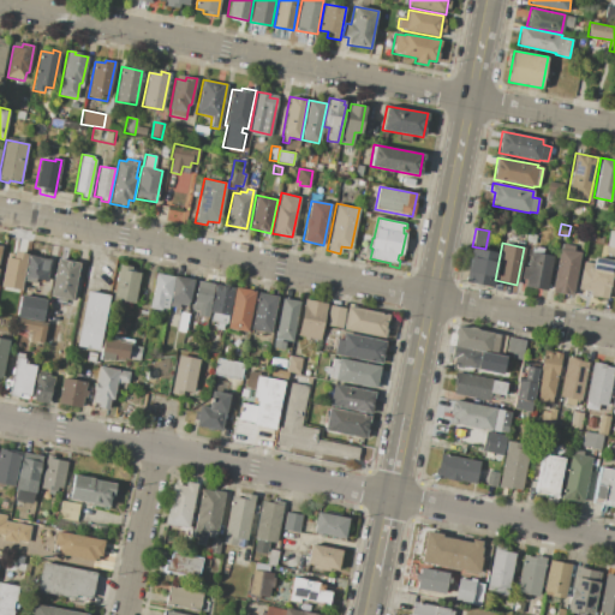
[(560,249),(561,249),(562,244),(574,246),(573,251),(581,252),(573,296),(551,292),(560,249)]
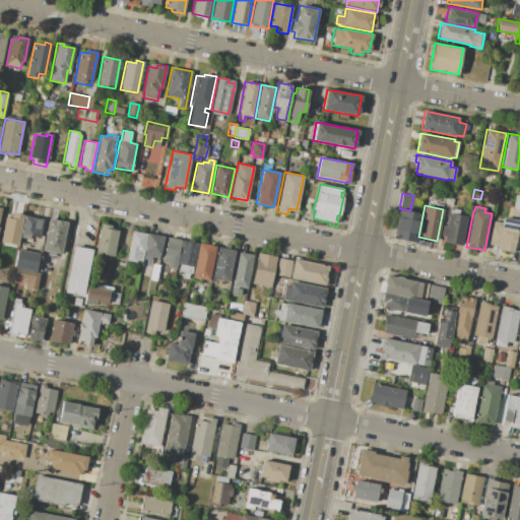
[(398,209),(423,213),(416,243),(393,239),(398,209)]
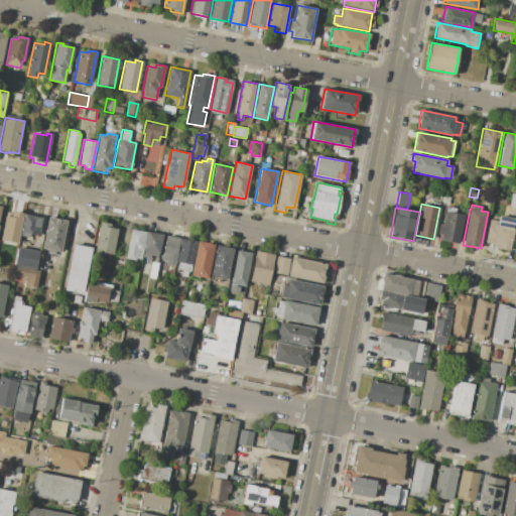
[(10,217),(3,217),(1,241),(17,242),(20,212),(11,211),(10,217)]
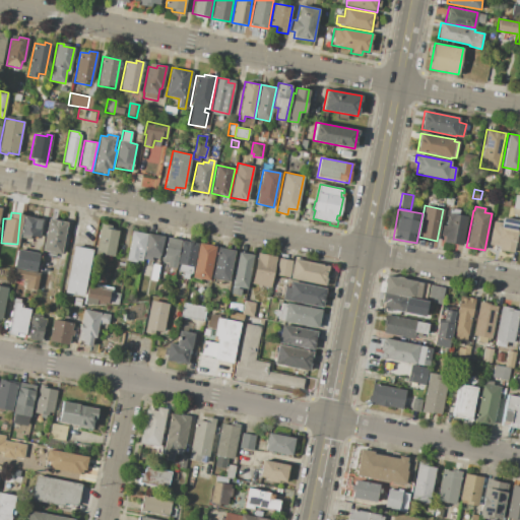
[(467,216),(461,246),(443,242),(444,237),(440,236),(442,225),(446,225),(449,212),(467,216)]
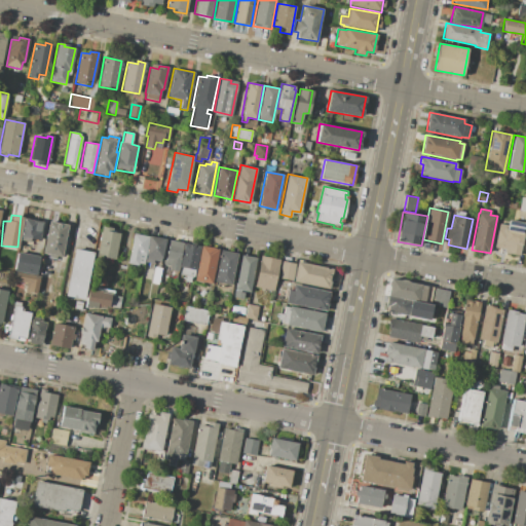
[(24,218),(43,222),(39,240),(30,238),(30,242),(20,240),(24,218)]
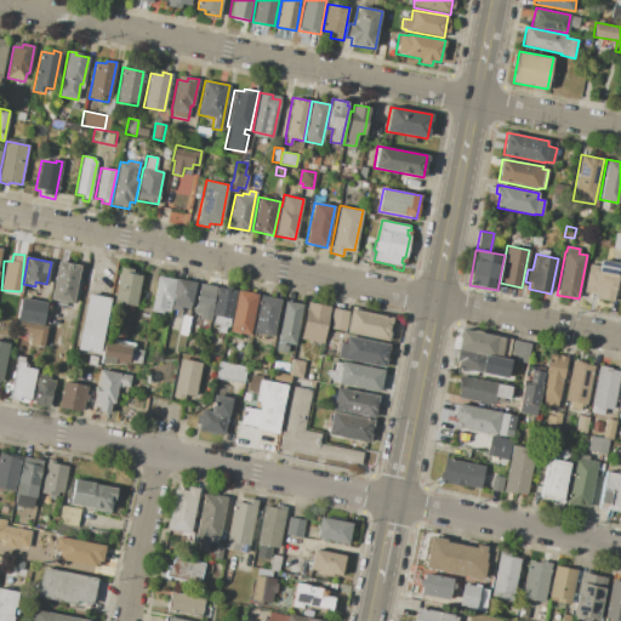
[(590,263),(599,266),(600,260),(620,263),(614,302),(602,300),(603,296),(584,291),(590,263)]
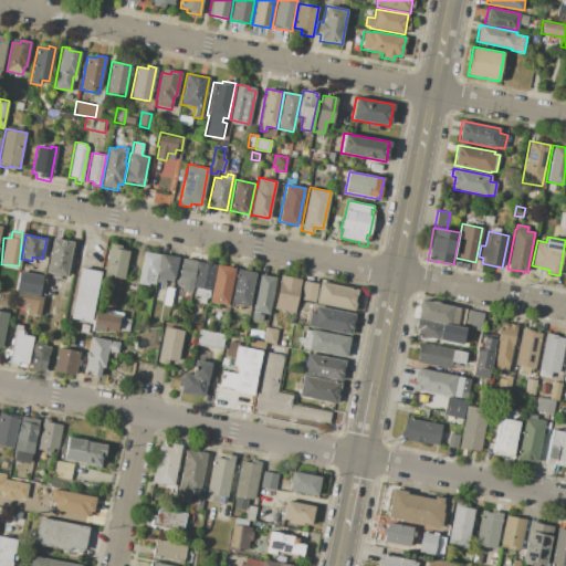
[(53,239),(72,242),(65,276),(61,275),(60,278),(52,276),(52,273),(46,272),(53,239)]
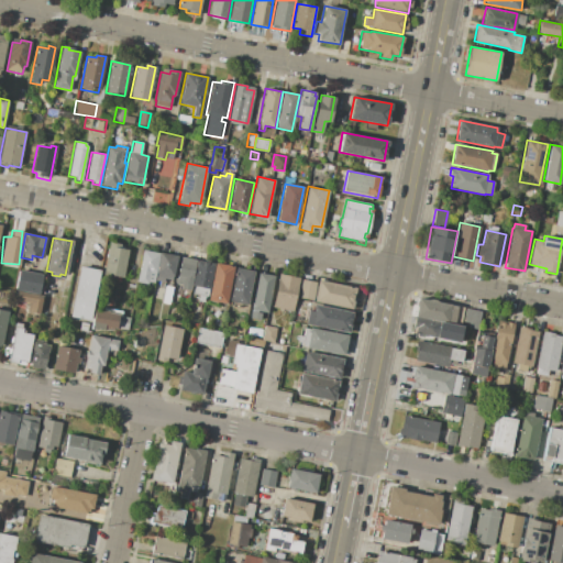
[(109,242),(120,244),(120,249),(129,250),(122,278),(112,276),(111,279),(105,278),(105,275),(102,274),(109,242)]
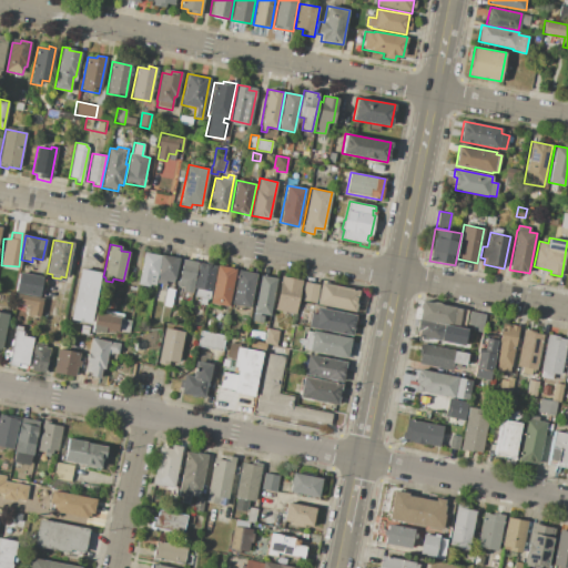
[(144,252),(161,255),(156,275),(151,274),(149,286),(138,284),(144,252)]
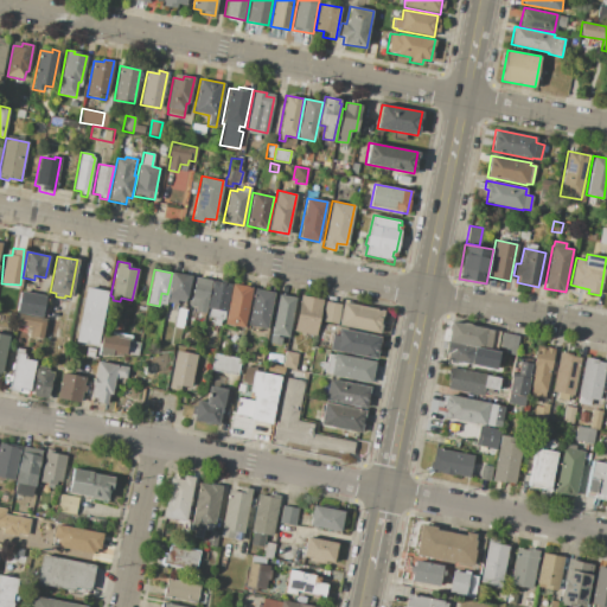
[(172,272),(192,275),(187,295),(186,294),(185,301),(177,300),(176,305),(167,302),(170,294),(168,294),(172,272)]
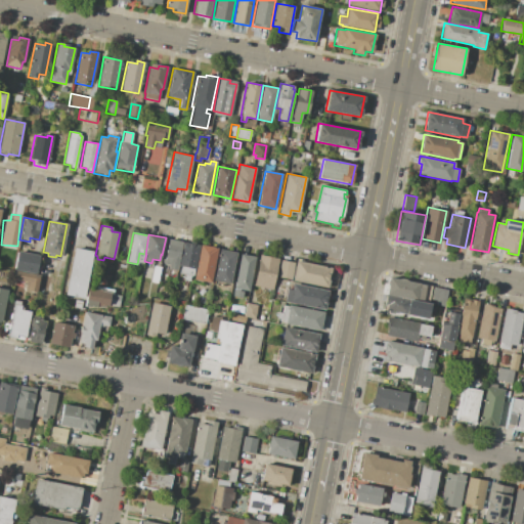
[(169,238),(183,242),(177,270),(166,268),(167,266),(168,266),(169,265),(164,264),(169,238)]
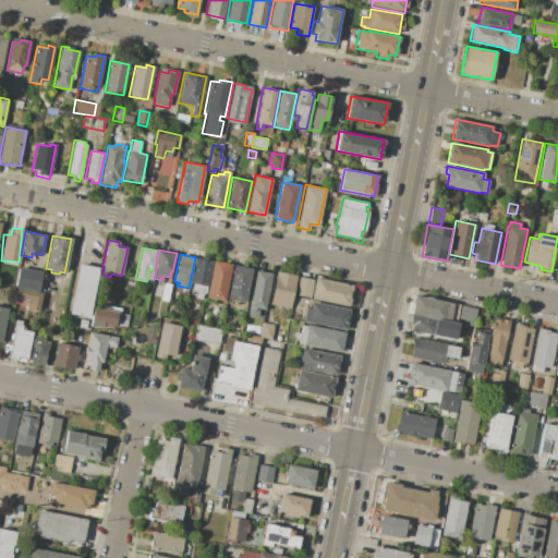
[(195,257),(213,262),(206,294),(204,293),(202,300),(196,298),(197,292),(191,291),(193,283),(190,282),(195,257)]
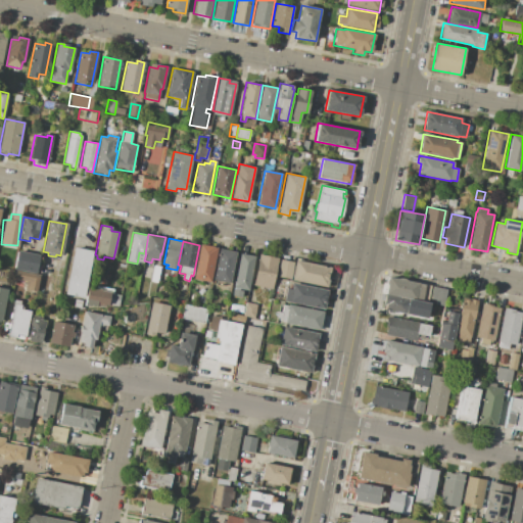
[(200,244),(218,247),(210,282),(193,279),(200,244)]
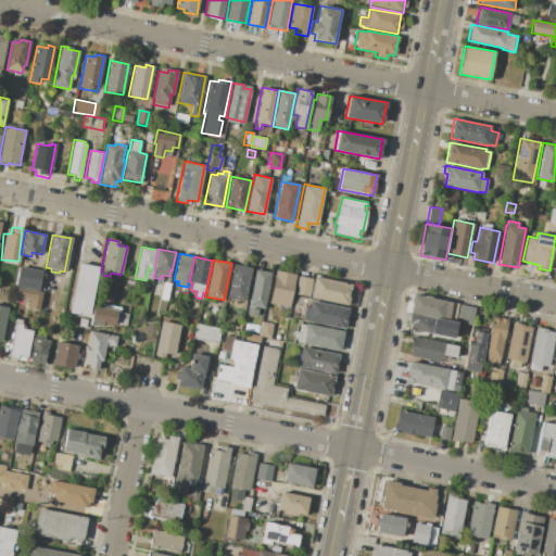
[(78,263),(98,266),(89,317),(70,313),(78,263)]
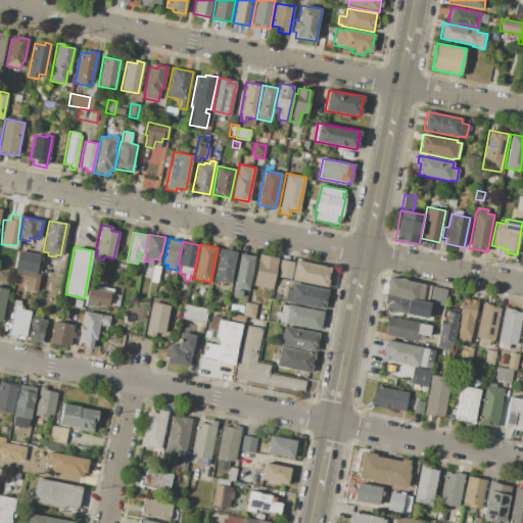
[(220,248),(236,252),(230,284),(212,281),(220,248)]
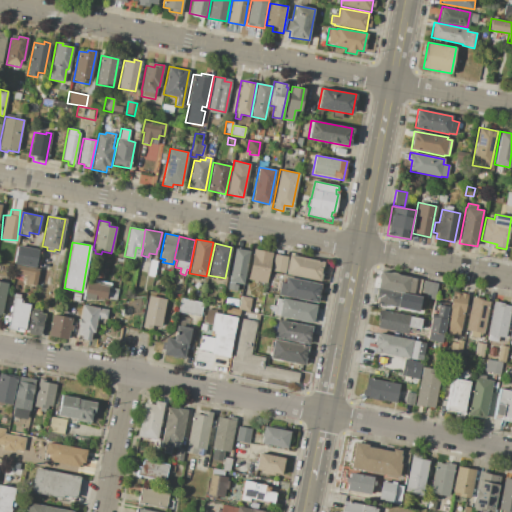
[(17,245),(39,250),(36,268),(14,263),(17,245)]
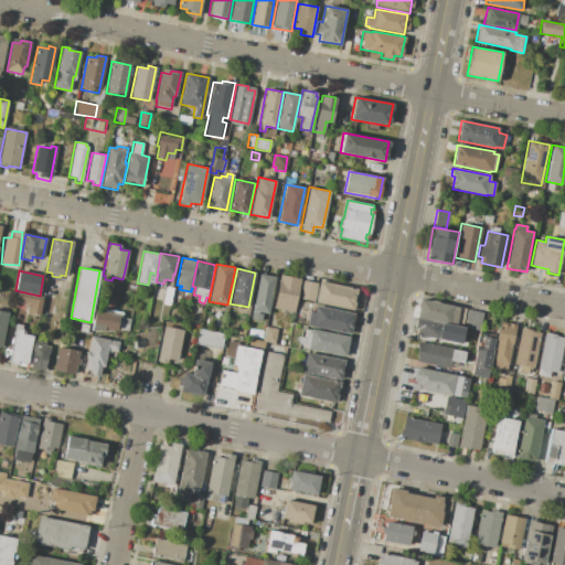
[(259,273),(276,276),(268,315),(263,313),(260,322),(251,320),(253,311),(252,311),(259,273)]
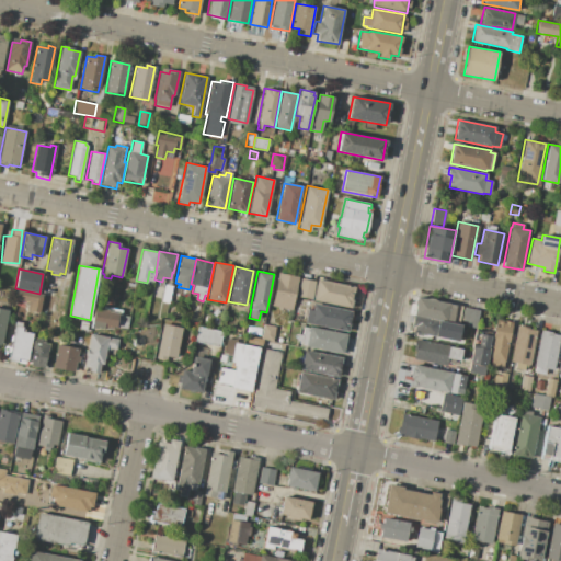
[(278,273),(298,276),(292,310),(271,306),(278,273)]
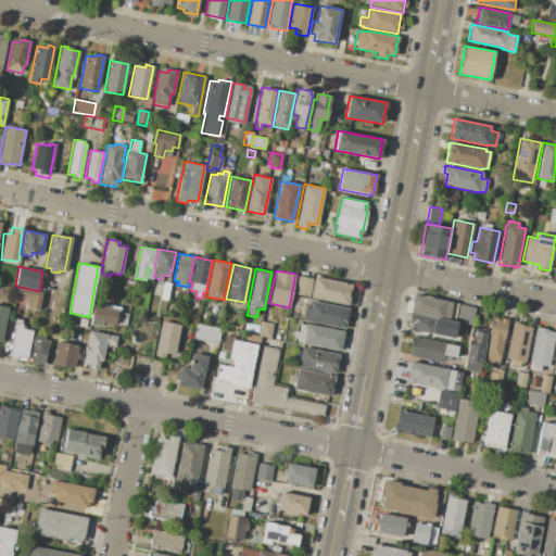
[(299,276),(313,279),(310,297),(294,293),(299,276)]
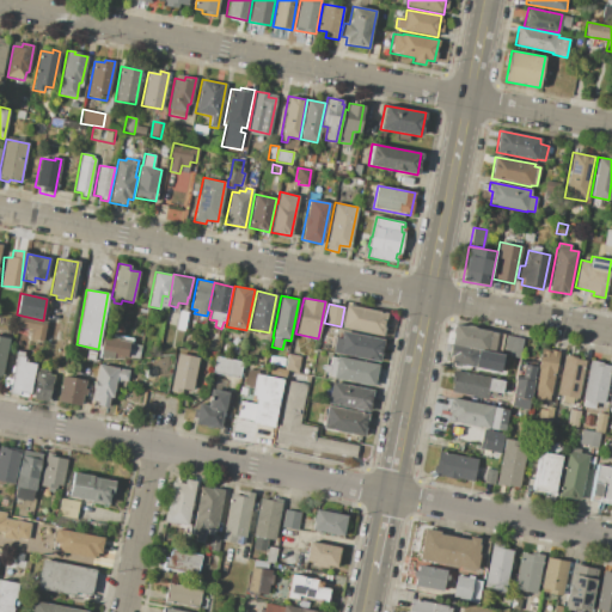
[(346,304),(387,312),(383,336),(341,328),(346,304)]
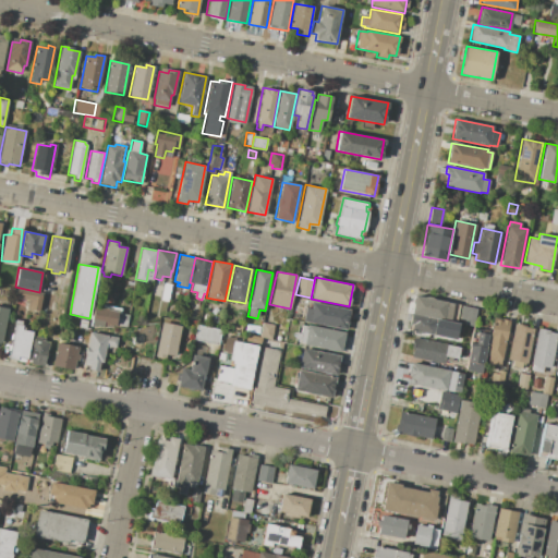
[(165,282),(172,284),(168,302),(160,301),(165,282)]
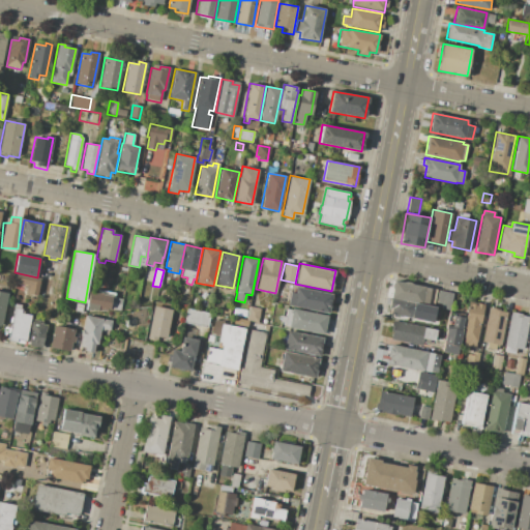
[(15,273),(40,278),(37,295),(25,293),(26,288),(23,287),(24,285),(12,283),(15,273)]
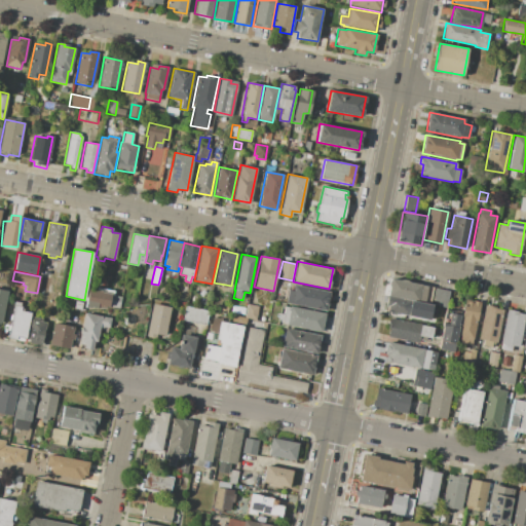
[(387,296),(391,278),(427,286),(423,303),(414,301),(387,296)]
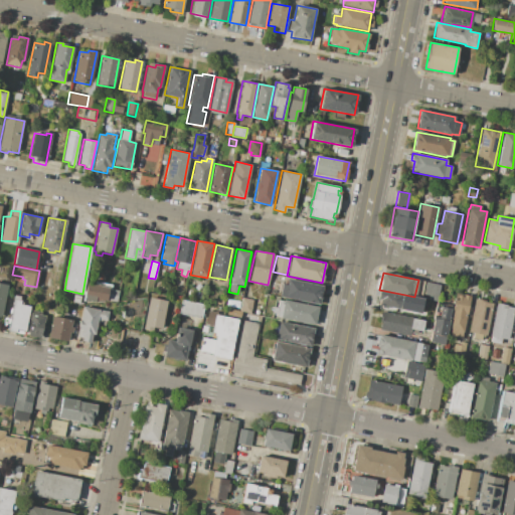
[(322,286),(318,304),(280,297),(282,284),(288,285),(289,279),(322,286)]
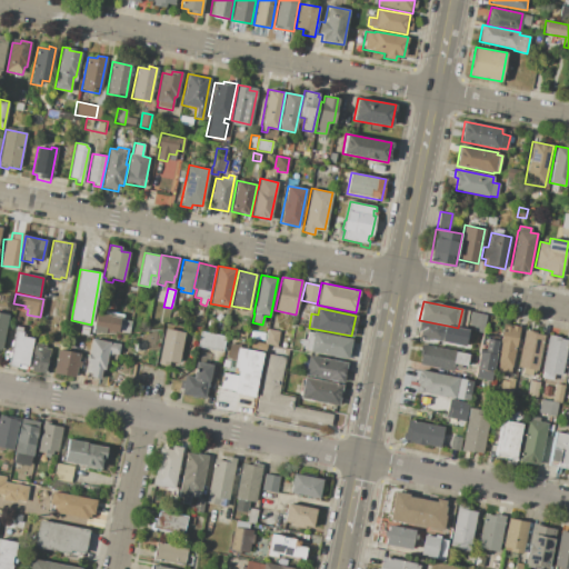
[(481,331),(485,315),(470,311),(466,327),(481,331)]
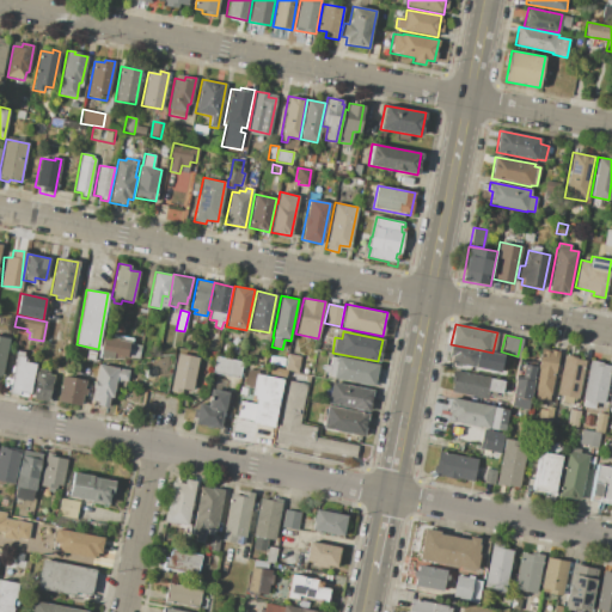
[(0,336),(10,338),(2,375),(0,374),(0,336)]
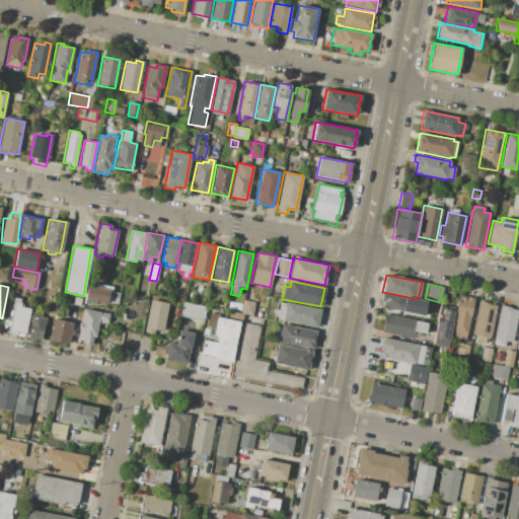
[(109,290),(106,304),(84,304),(86,286),(109,290)]
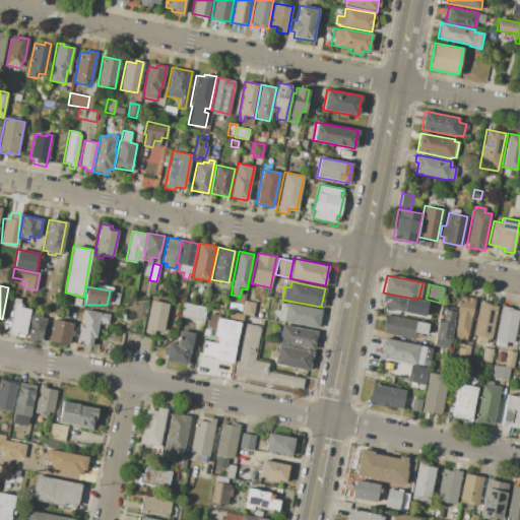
[(383,293),(409,298),(409,299),(414,300),(413,307),(417,308),(416,315),(404,312),(404,313),(383,309),(384,303),(381,303),(383,293)]
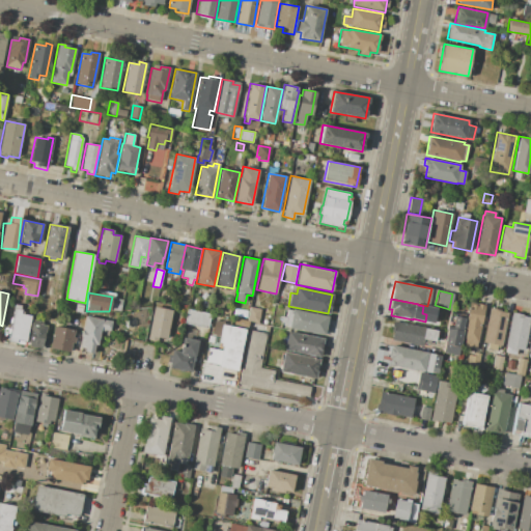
[(470,302),(485,305),(478,336),(479,337),(477,350),(463,347),(464,340),(462,339),(470,302)]
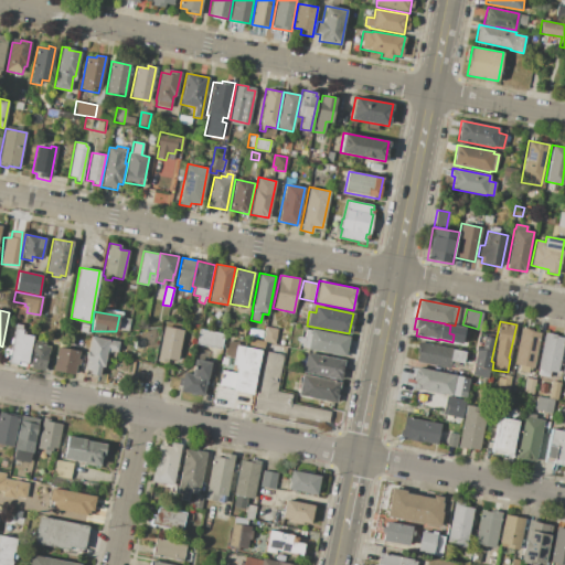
[(16,323),(23,324),(22,330),(23,330),(22,334),(32,337),(28,363),(18,361),(17,364),(9,363),(16,323)]
